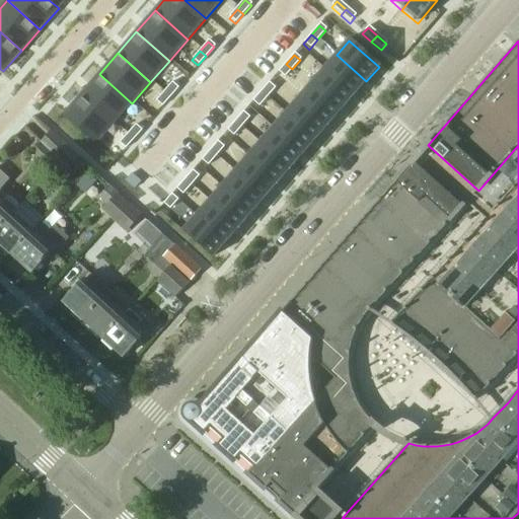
[(337,55),(323,70),(354,96),(366,81),(337,55)]
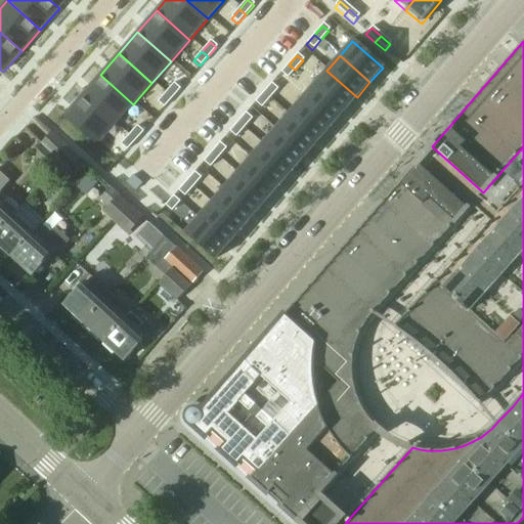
[(289,64),(280,74),(287,79),(295,70),(289,64)]
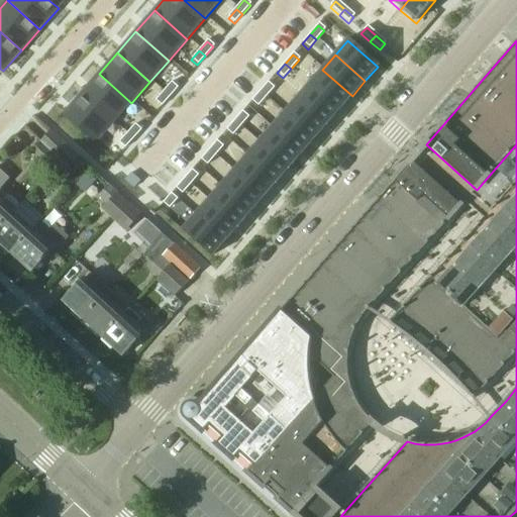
[(322,70),(309,84),(339,111),(352,96),(322,70)]
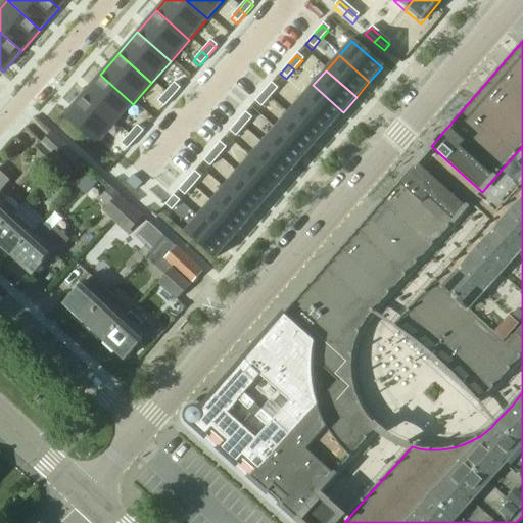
[(100,75),(81,96),(114,125),(133,104),(100,75)]
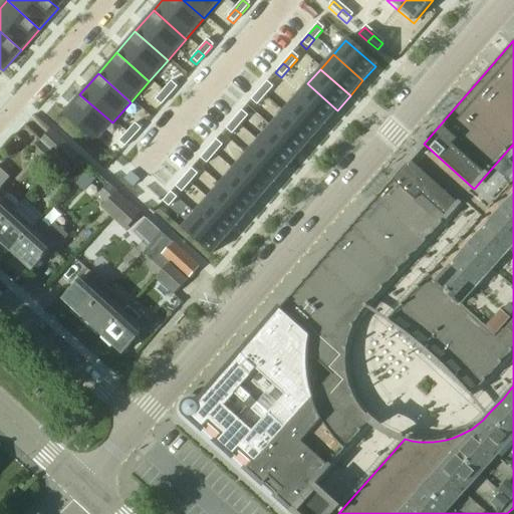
[(170,82),(162,91),(168,97),(176,88),(170,82)]
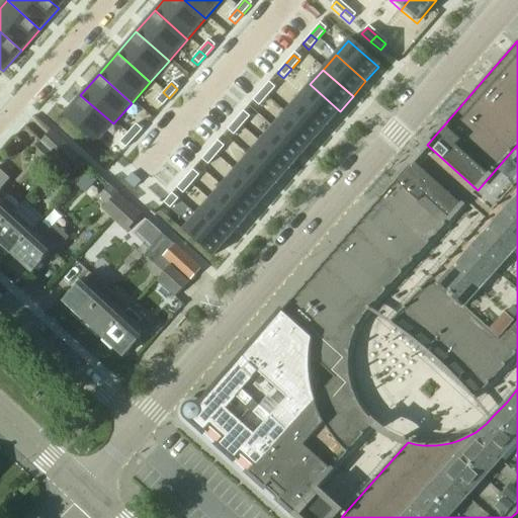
[(268,84),(260,93),(266,98),(274,89),(268,84)]
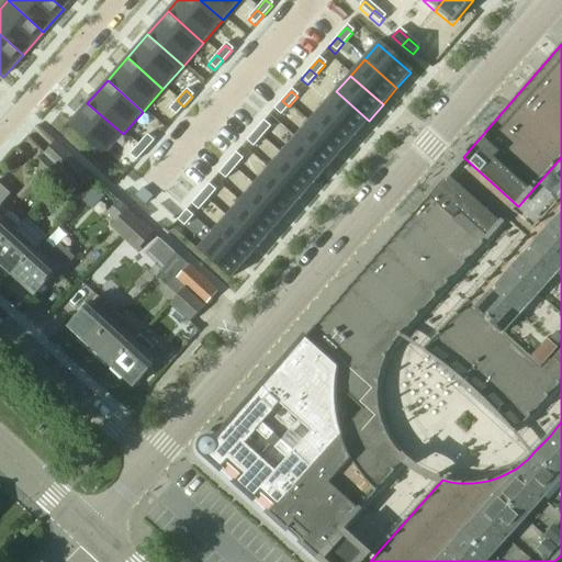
[(336,91),(322,108),(355,136),(369,121),(336,91)]
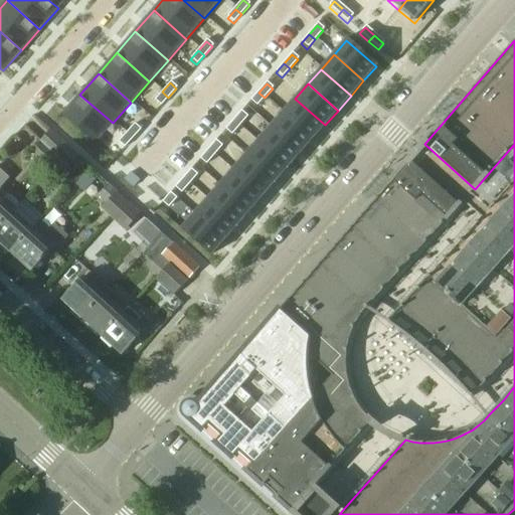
[(162,92),(154,101),(160,107),(168,98),(162,92)]
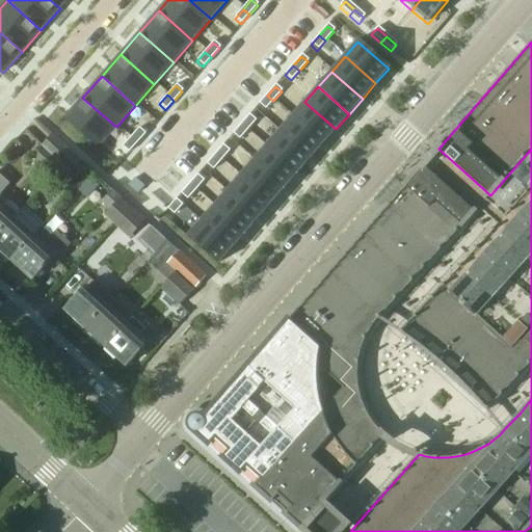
[(267,96),(259,105),(265,110),(273,101),(267,96)]
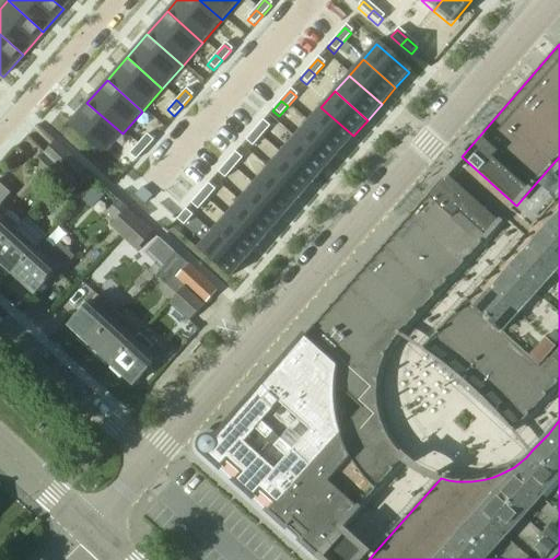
[(86,103),(67,126),(102,156),(123,133),(86,103)]
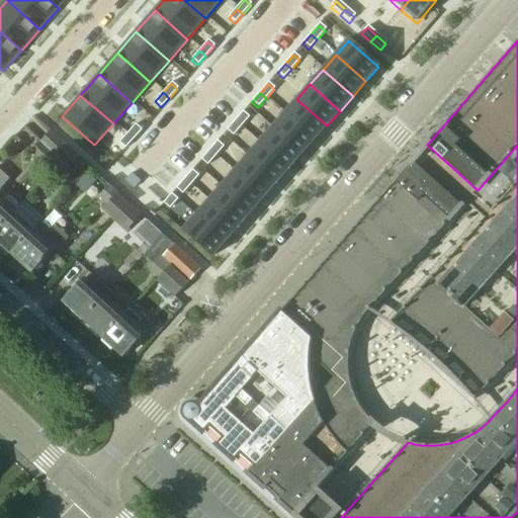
[(296,99),(284,113),(314,141),(327,125),(296,99)]
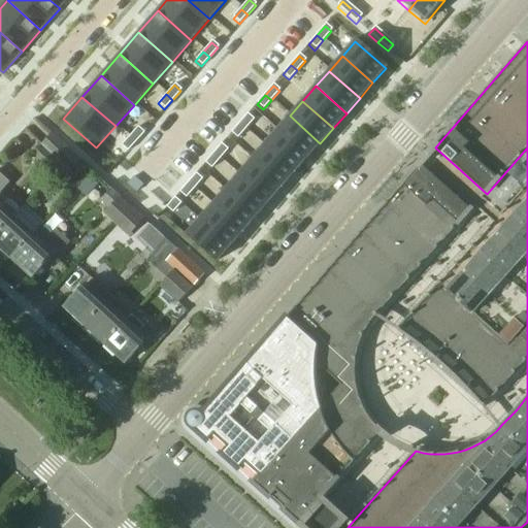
[(246,114),(238,124),(244,130),(253,121),(246,114)]
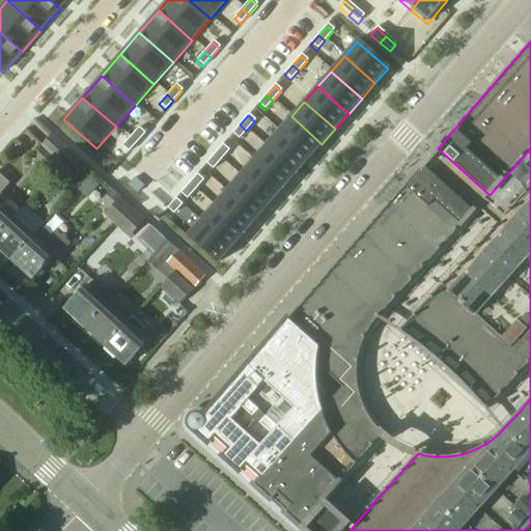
[(291,116),(278,132),(309,159),(322,144),(291,116)]
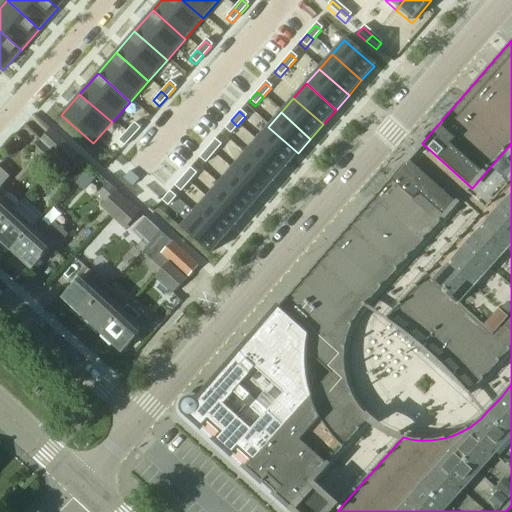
[(231,120),(223,130),(229,135),(237,126),(231,120)]
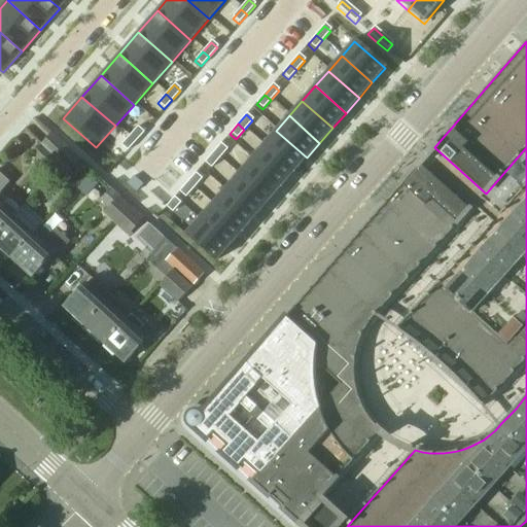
[(137,128),(129,137),(135,142),(143,133),(137,128)]
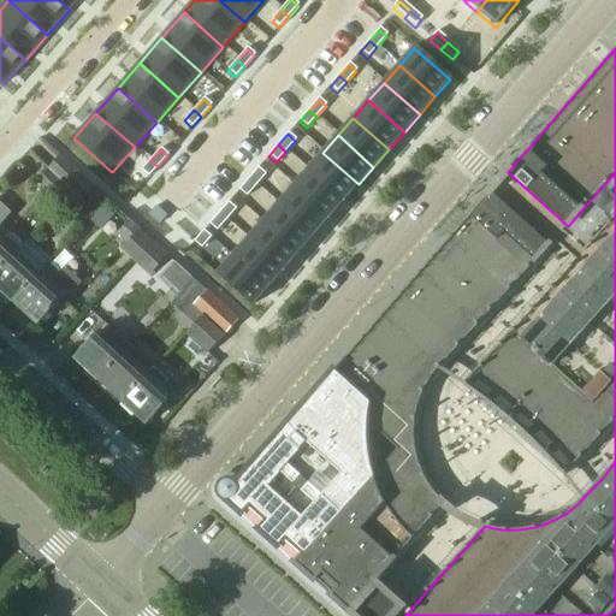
[(323,153),(307,171),(343,202),(359,184),(323,153)]
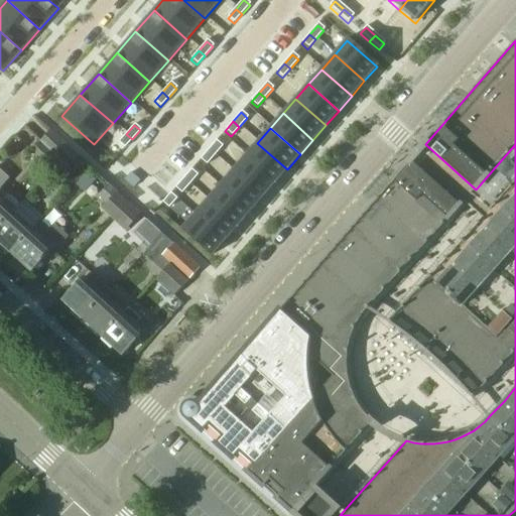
[(59,161),(50,171),(59,179),(77,158),(47,132),(38,142),(59,161)]
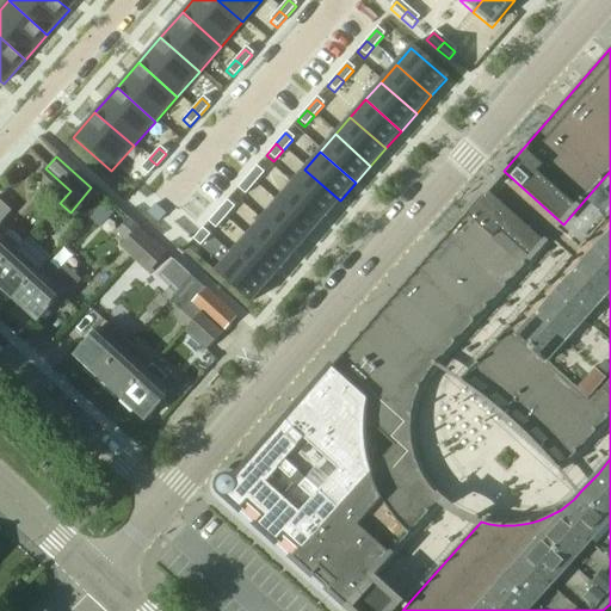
[(149,159),(140,170),(147,176),(156,165),(149,159)]
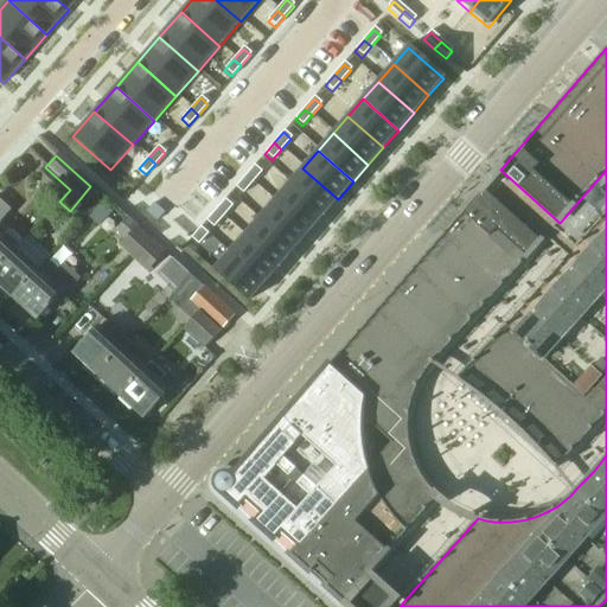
[(254,166),(244,177),(251,184),(261,172),(254,166)]
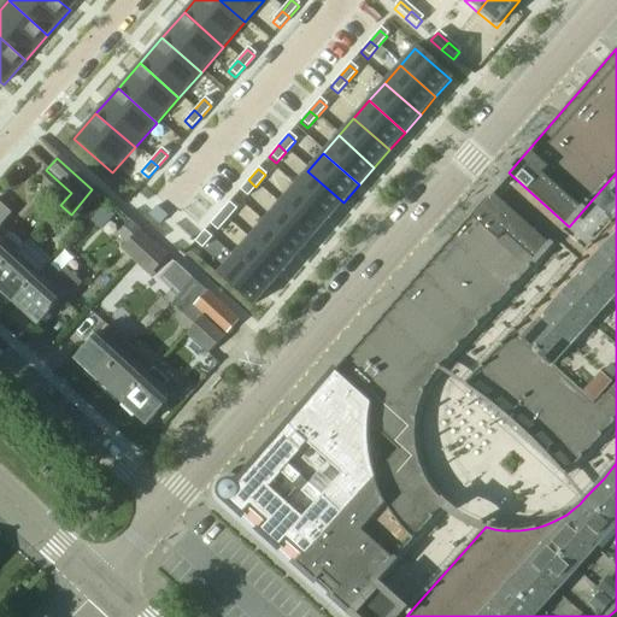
[(35,182),(60,205),(71,193),(46,170),(35,182)]
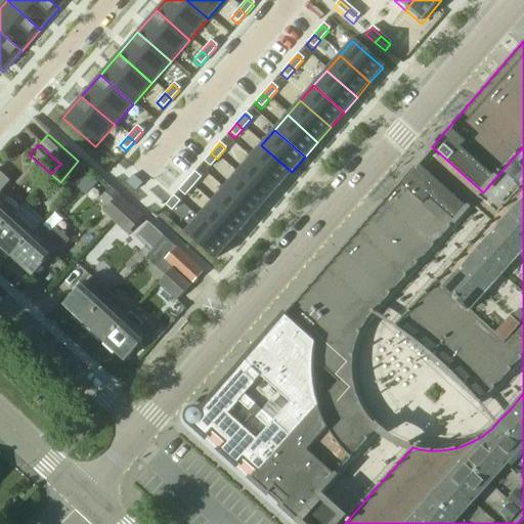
[(261,145),(248,160),(278,186),(292,172),(261,145)]
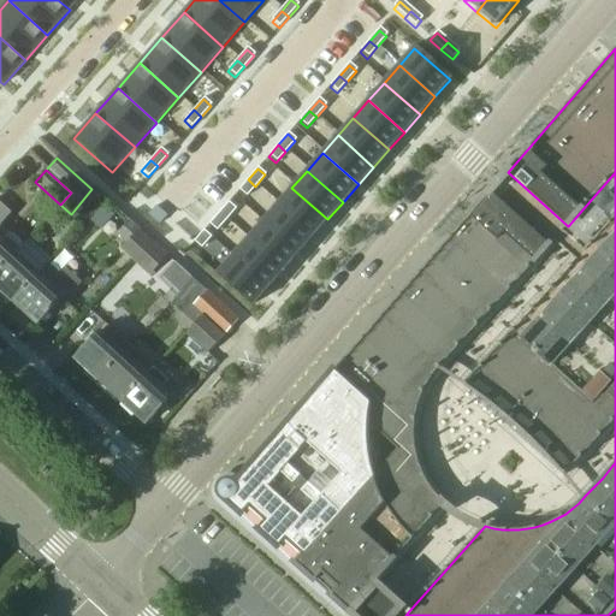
[(466,383),(463,385),(517,427),(564,475),(567,474),(615,418),(615,172),(568,226),(588,246),(580,255),(466,383)]
